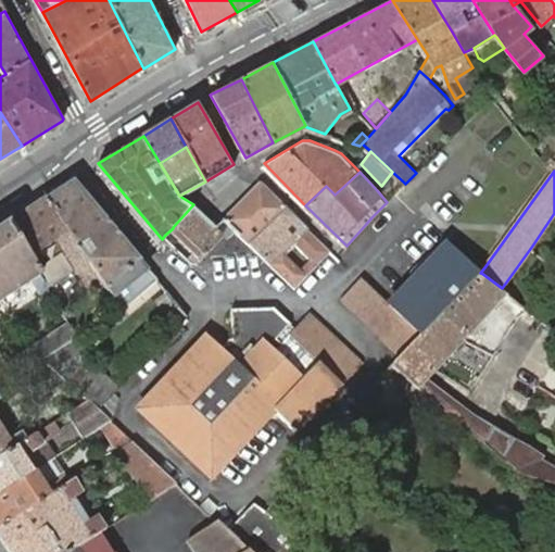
[(75,177),(47,196),(71,230),(104,280),(122,305),(114,310),(118,316),(126,310),(123,306),(158,277),(75,177)]
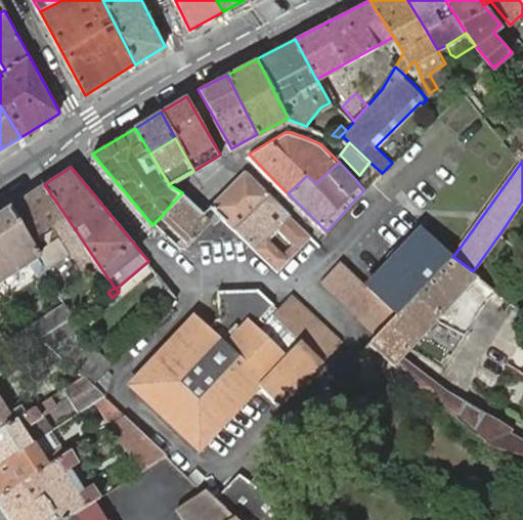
[(247,169),(211,204),(271,261),(276,266),(279,269),(303,245),(297,240),(285,252),(273,241),(277,235),(272,229),(278,223),(289,234),(294,229),(306,241),(312,234),(247,169)]
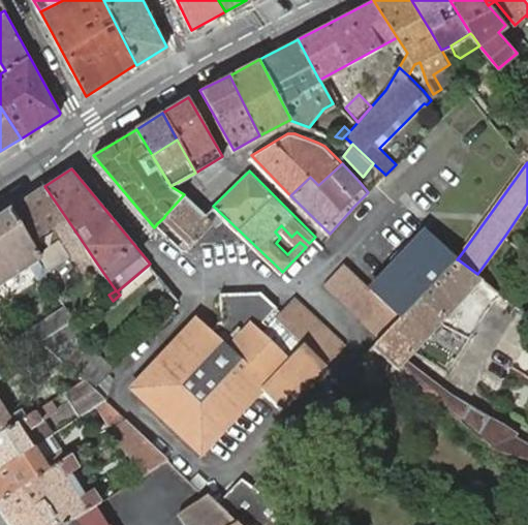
[(44,186),(9,210),(29,244),(55,227),(87,276),(99,267),(67,219),(44,186)]
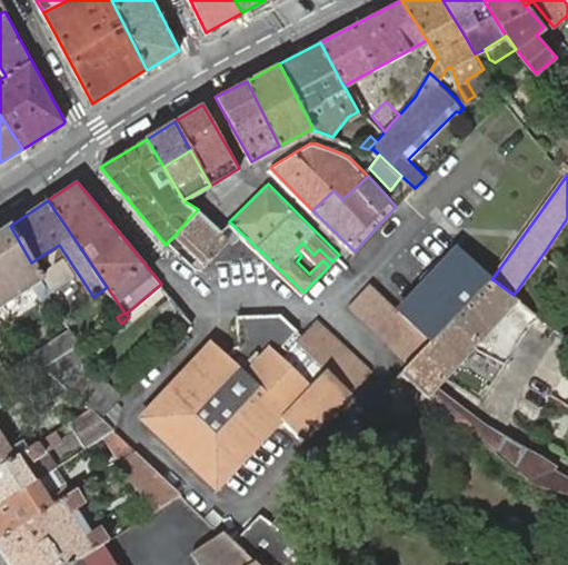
[(177,234),(207,263),(228,238),(220,230),(221,230),(198,209),(177,233),(177,234)]
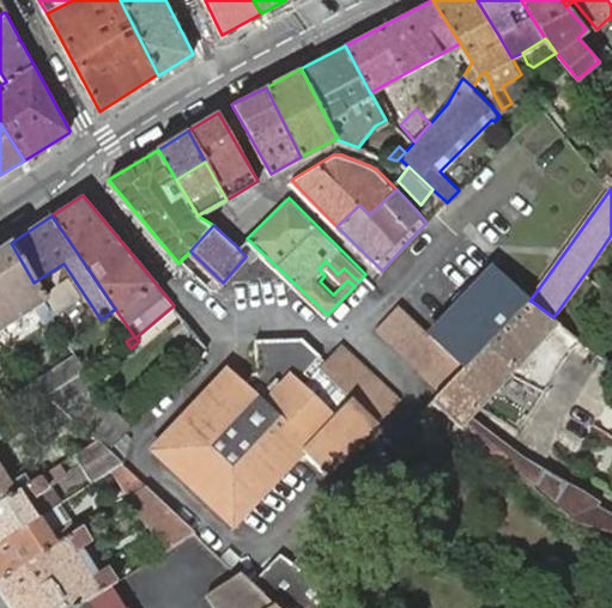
[(11,243),(0,249),(0,330),(36,306),(44,321),(54,315),(34,283),(11,243)]
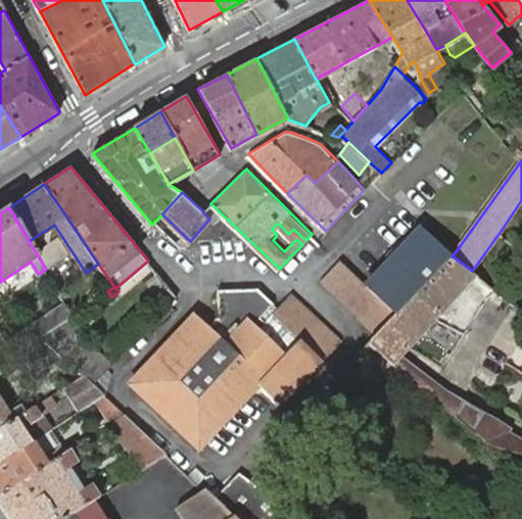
[(417,222),(362,279),(396,313),(452,255),(417,222)]
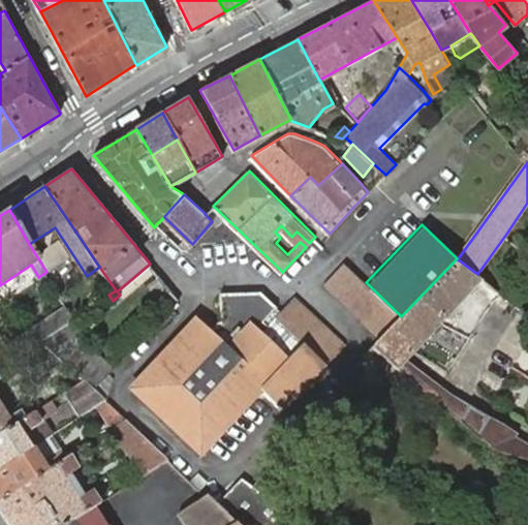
[(382,336),(375,344),(493,446),(526,456),(527,456),(527,442),(514,435),(515,433),(487,419),(490,413),(452,392),(408,358),(483,278),(477,274),(458,259),(457,259),(457,258),(401,316),(382,336)]
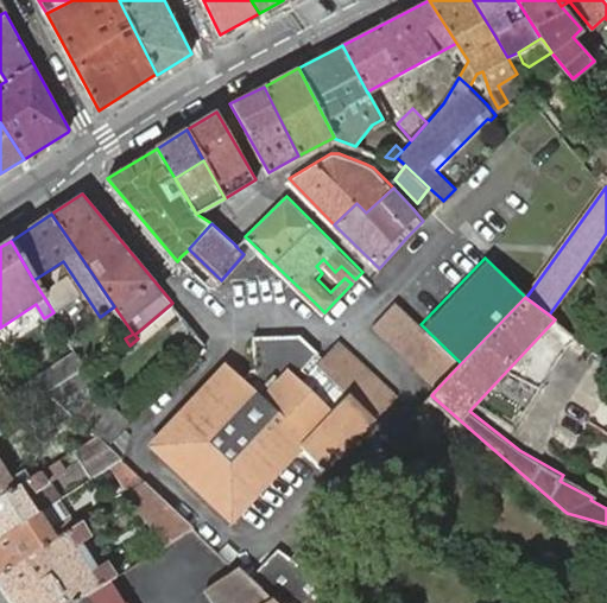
[(374,325),(440,386),(461,363),(421,324),(397,300),(374,325)]
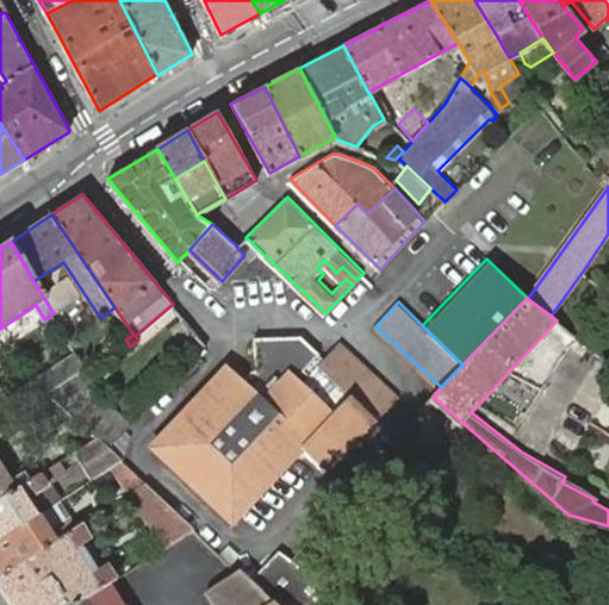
[(324,469),(374,422),(366,415),(346,395),(333,410),(302,381),(310,374),(303,367),(310,361),(291,343),(298,336),(258,337),(258,343),(258,366),(253,366),(242,379),(227,363),(150,444),(232,521),(300,447),(324,469)]
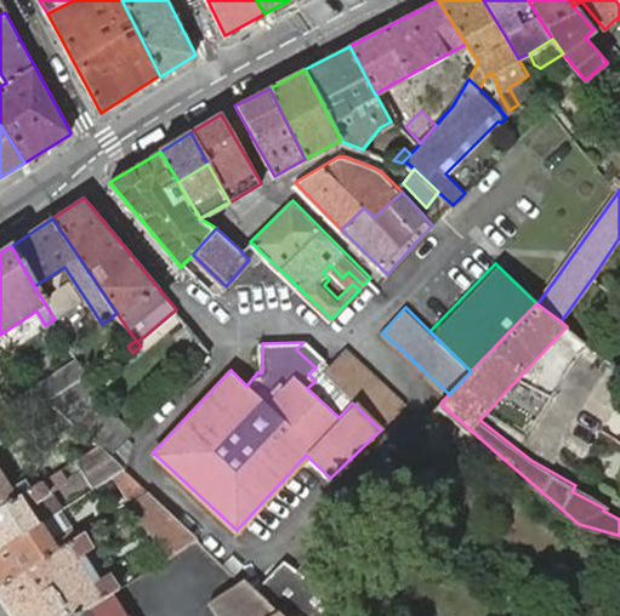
[(308,342),(303,342),(296,349),(316,368),(325,357),(308,342)]
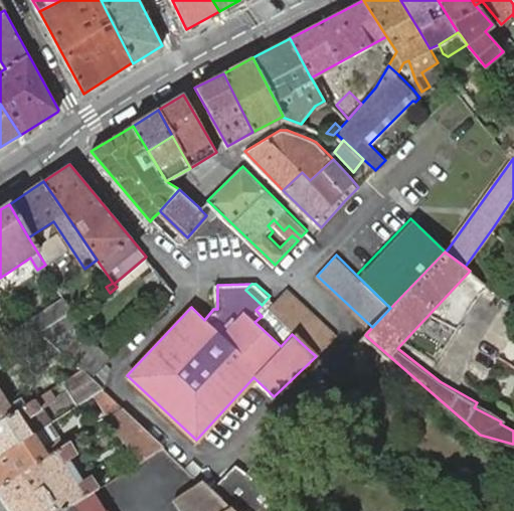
[(318,354),(324,348),(337,334),(288,288),(280,296),(269,308),(295,331),(297,334),(318,353),(318,354)]
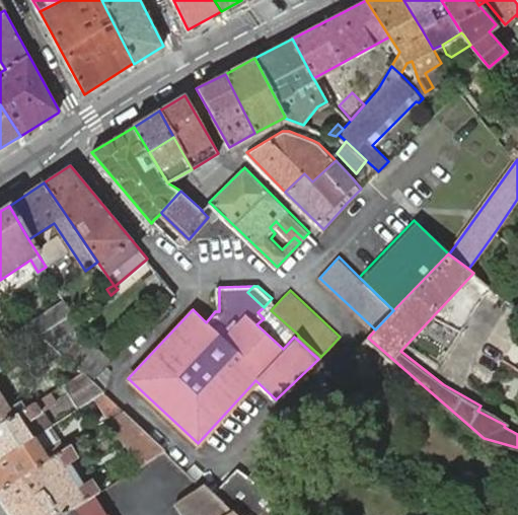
[(7,337),(8,339),(14,350),(42,332),(72,311),(65,299),(7,337)]
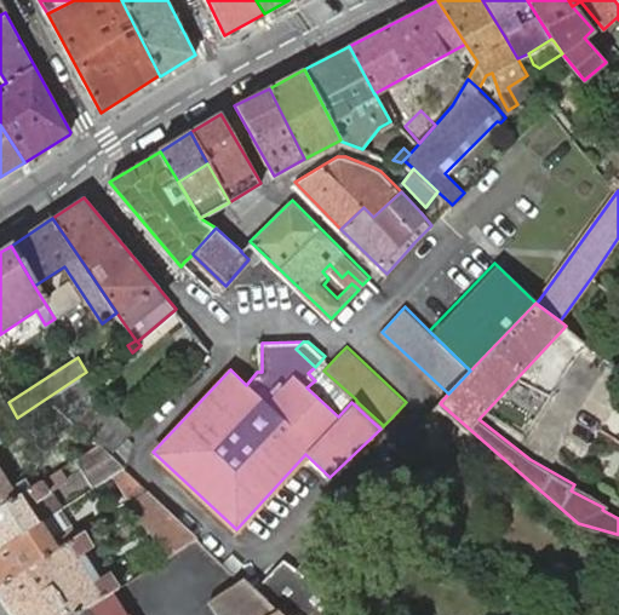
[(372,421),(380,429),(383,426),(383,425),(357,402),(355,398),(351,402),(372,421)]
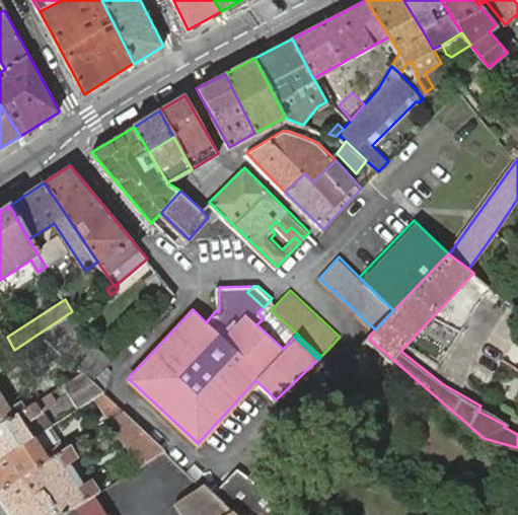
[(8,339),(0,344),(0,359),(6,355),(14,350),(8,339)]
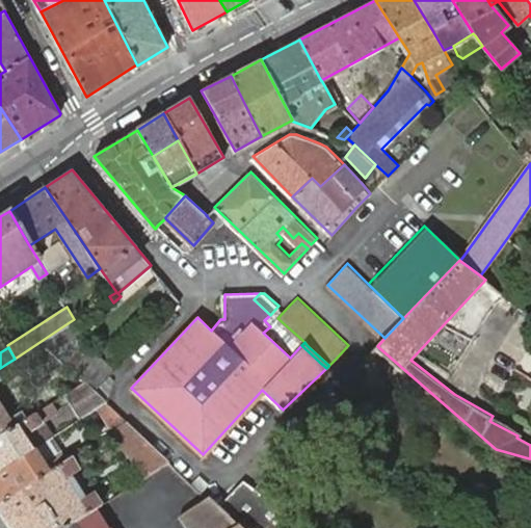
[(0,434),(33,414),(28,406),(10,418),(0,401),(0,379),(2,378),(2,377),(11,371),(6,364),(0,368),(0,434)]
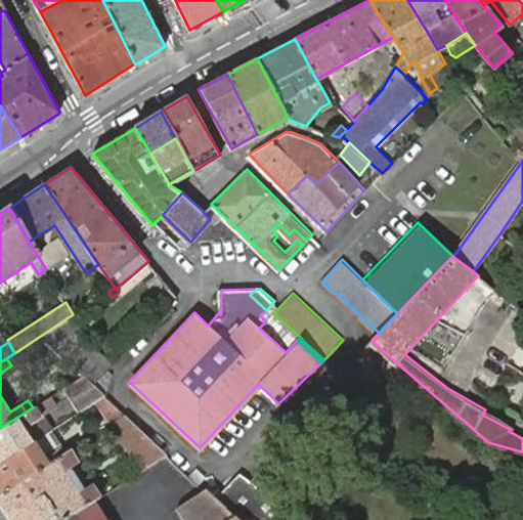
[(109,369),(94,384),(99,388),(113,374),(109,369)]
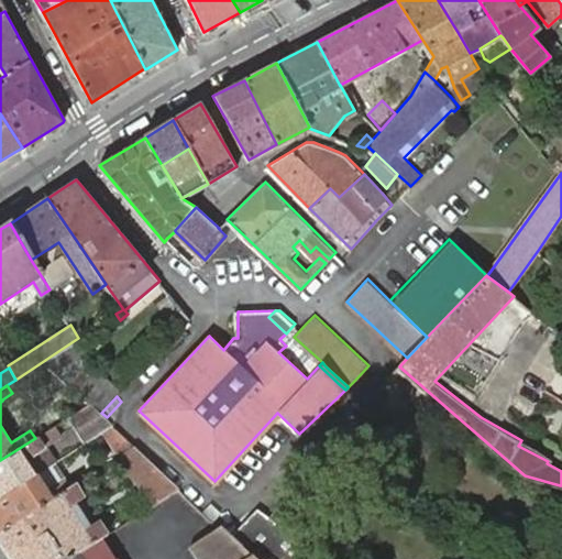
[(101,413),(90,403),(73,414),(88,440),(106,428),(112,424),(107,417),(101,413)]
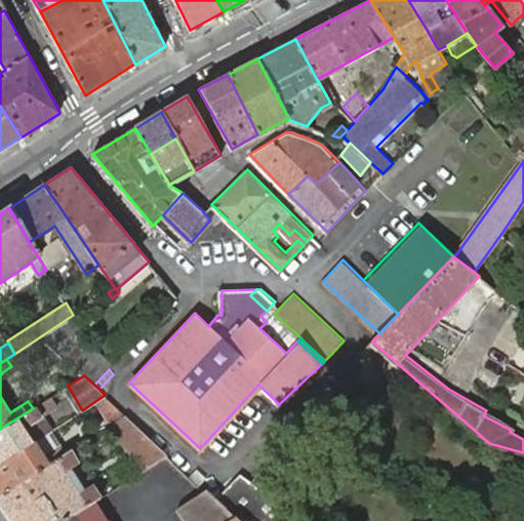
[(105,395),(98,399),(113,422),(126,413),(105,395)]
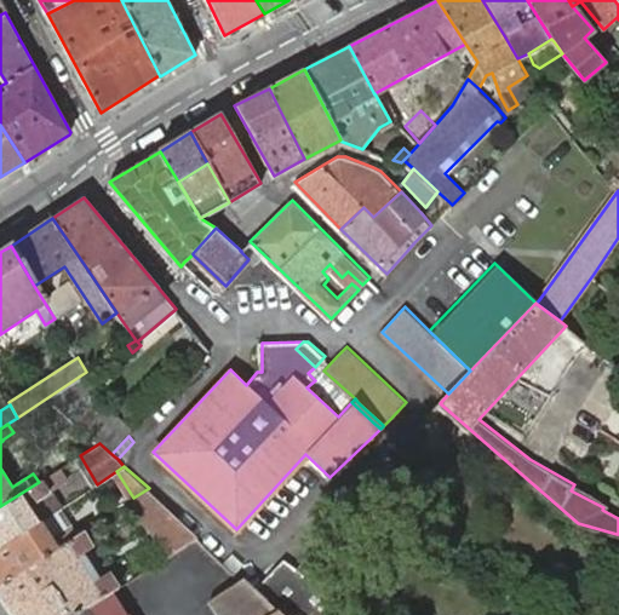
[(43,480),(39,482),(0,506),(0,545),(39,521),(61,507),(50,490),(50,489),(52,483),(63,476),(58,470),(43,480)]
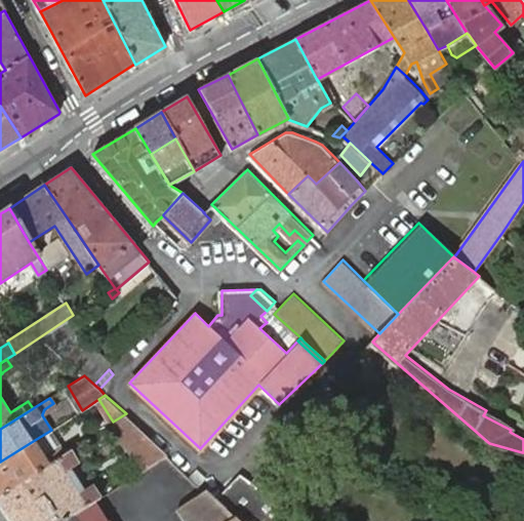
[(163,456),(167,452),(126,413),(113,422),(143,470),(163,456)]
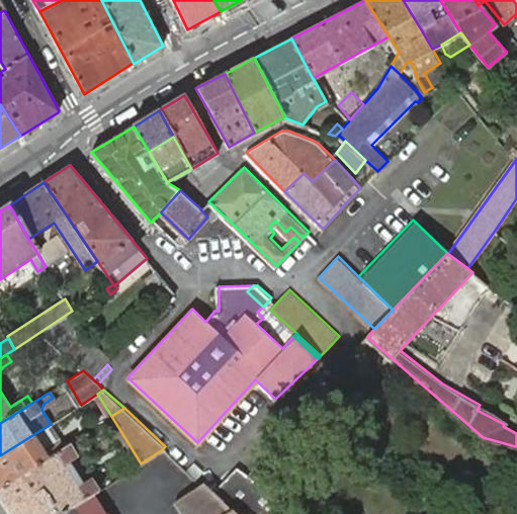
[(59,437),(51,424),(32,435),(40,449),(59,437)]
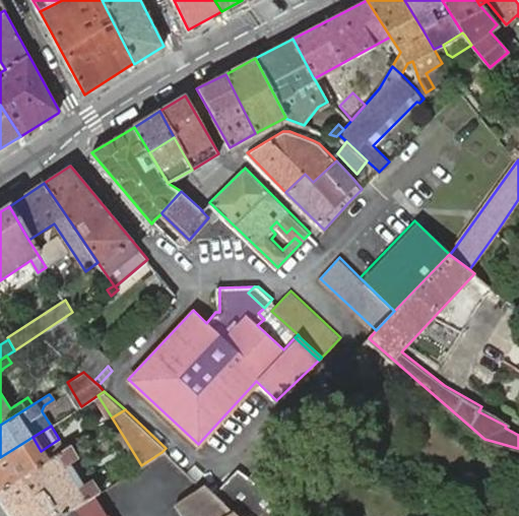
[(33,437),(0,457),(0,490),(65,449),(59,439),(41,451),(33,437)]
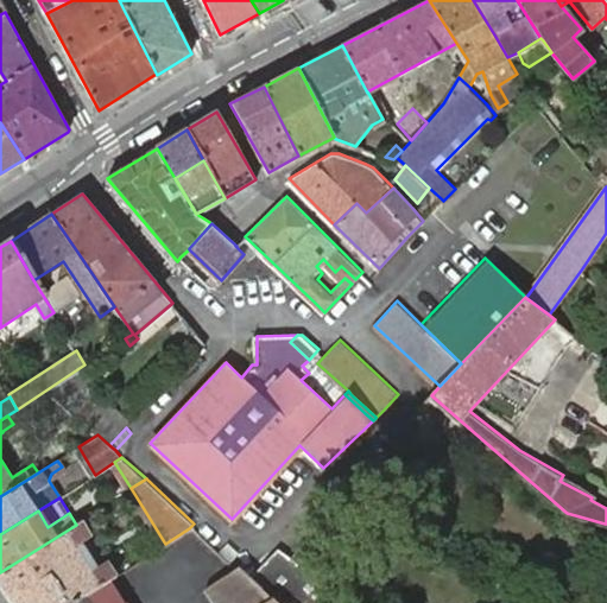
[(0,572),(0,582),(13,602),(71,602),(108,579),(117,575),(108,562),(93,571),(76,543),(90,534),(82,521),(76,525),(0,572)]
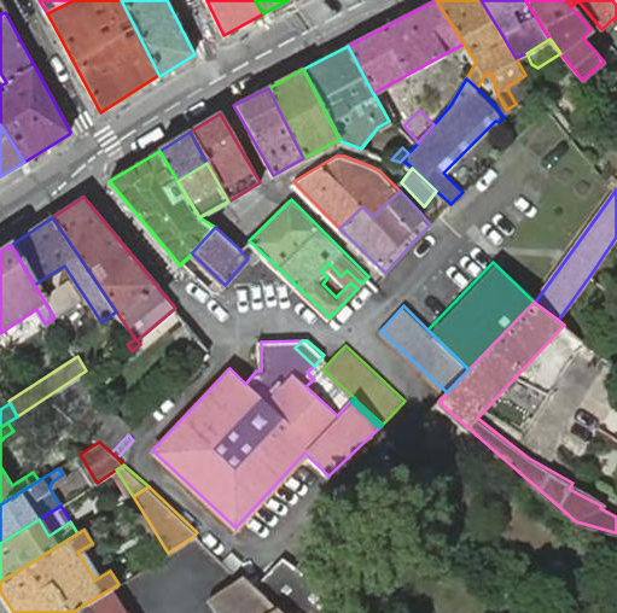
[(326,612),(339,596),(297,566),(296,566),(283,556),(254,585),(277,607),(281,612),(326,612)]
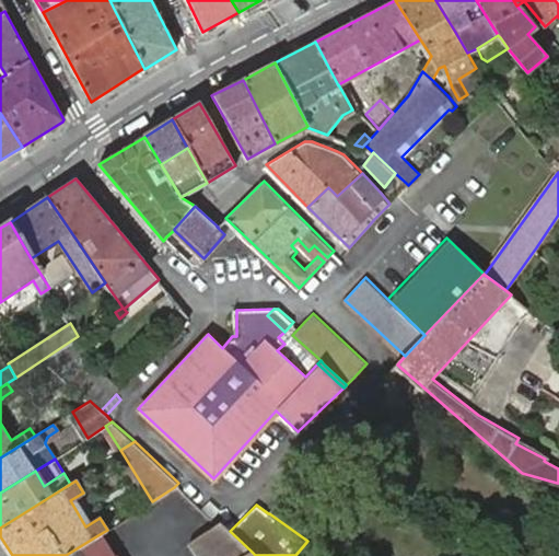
[(199,555),(242,555),(251,551),(230,531),(219,521),(190,541),(199,555)]
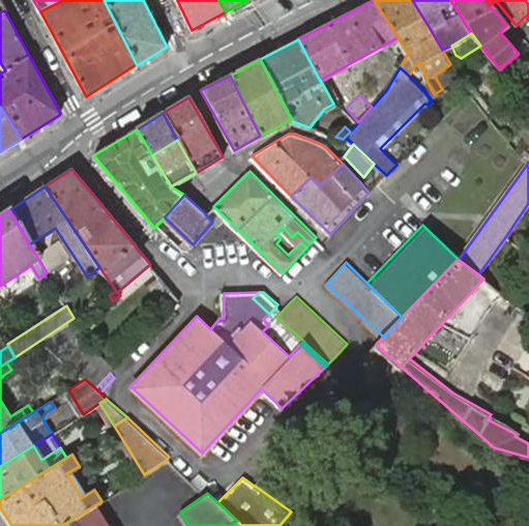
[(108,525),(94,505),(62,525),(108,525)]
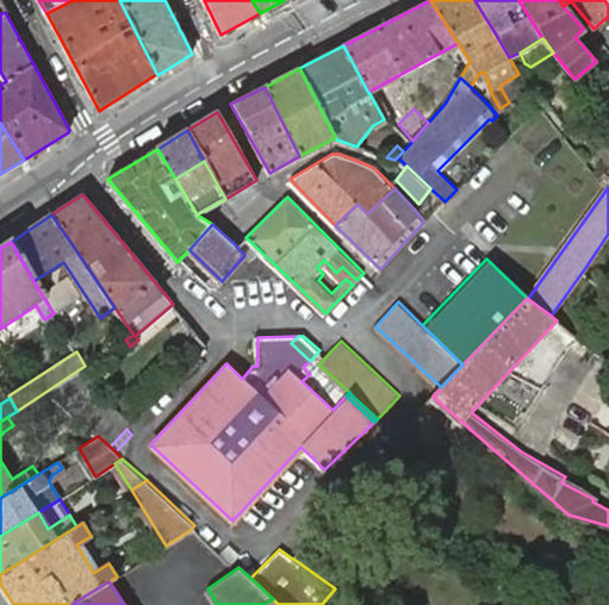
[(358,604),(335,588),(322,604),(358,604)]
